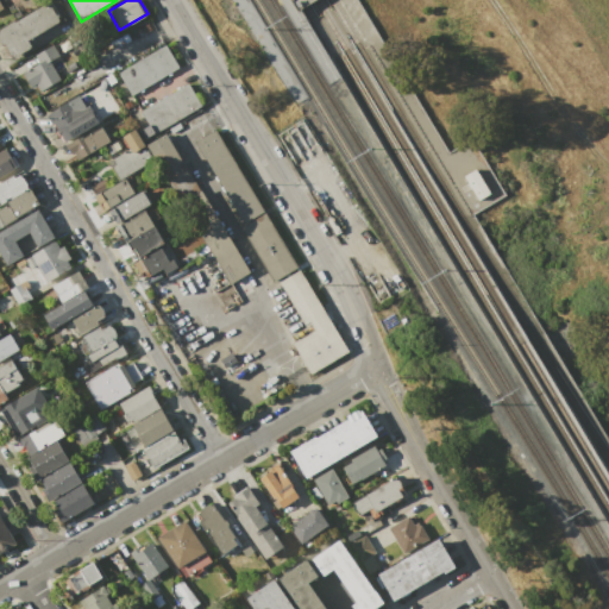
[(0,44),(0,27),(16,19),(17,22),(49,1),(60,20),(27,41),(31,46),(12,58),(4,45),(1,46),(0,44)]
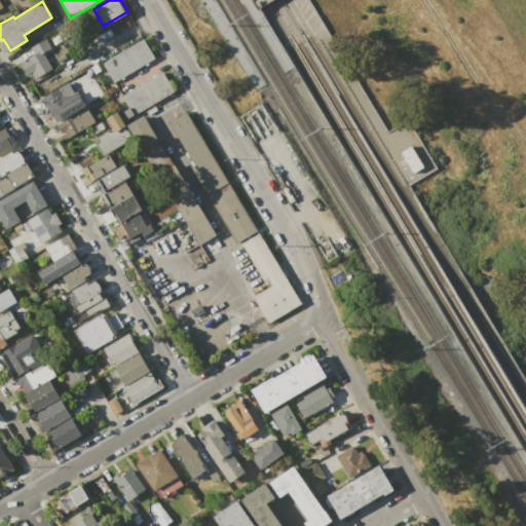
[(51,69),(34,78),(31,73),(27,75),(20,62),(33,54),(29,47),(45,39),(51,48),(43,53),(51,69)]
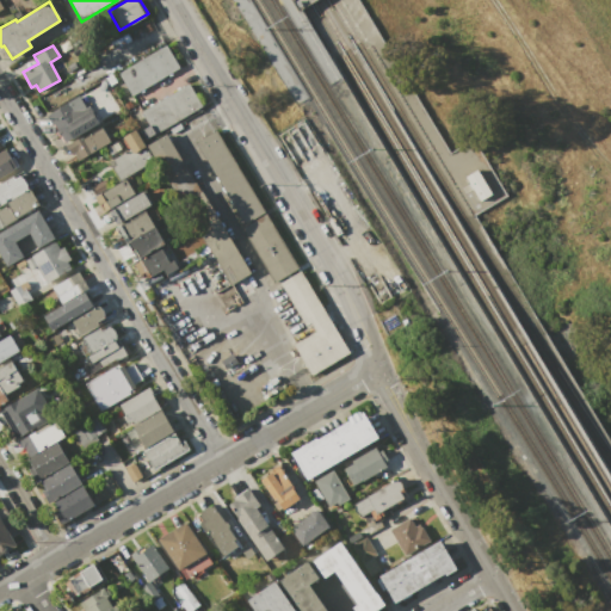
[(166,45),(179,69),(130,97),(117,73),(166,45)]
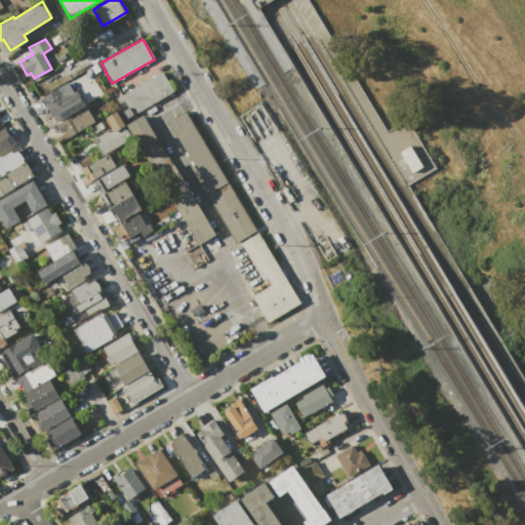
[(161,72),(173,91),(125,119),(120,112),(127,108),(120,95),(161,72)]
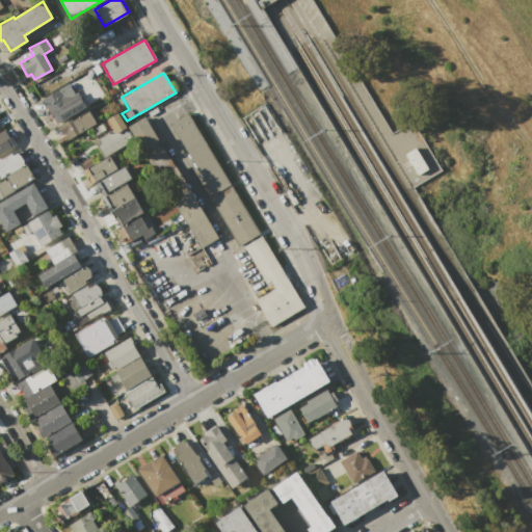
[(85,108),(56,125),(47,107),(45,108),(40,99),(60,88),(63,95),(71,96),(77,92),(85,108)]
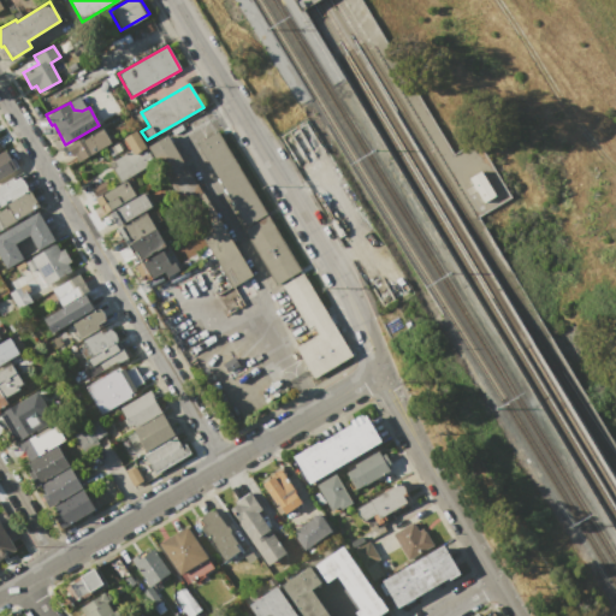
[(111,143),(78,161),(75,154),(71,155),(65,146),(81,137),(82,140),(102,129),(111,143)]
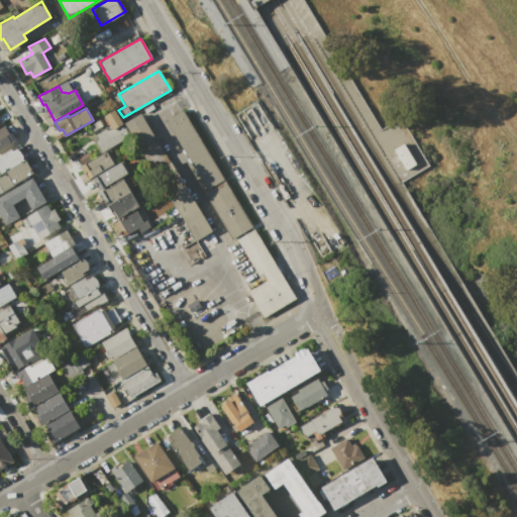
[(224,180),(206,190),(165,120),(183,109),(224,180)]
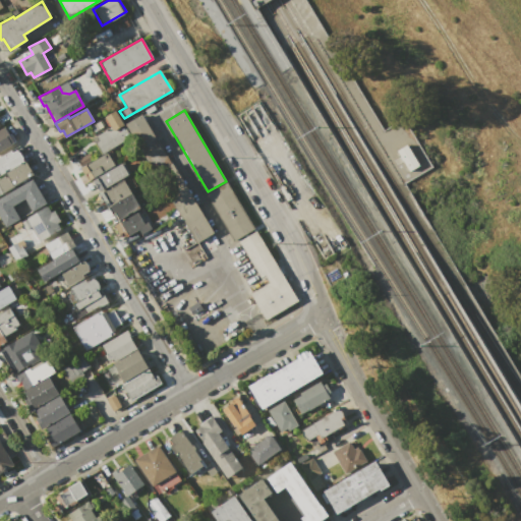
[(101,153),(92,136),(110,127),(104,116),(115,111),(130,138),(107,152),(106,150),(101,153)]
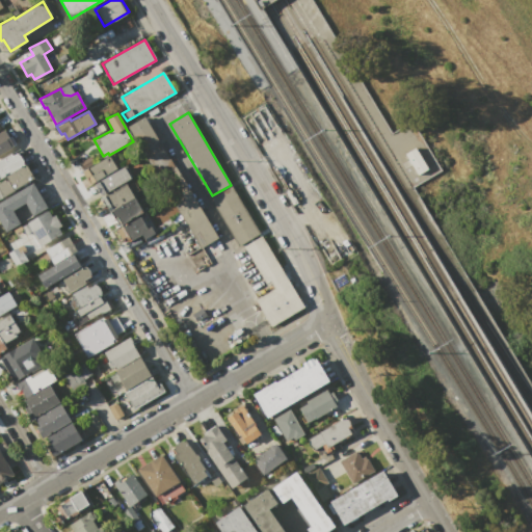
[(173,164),(155,175),(127,127),(144,116),(173,164)]
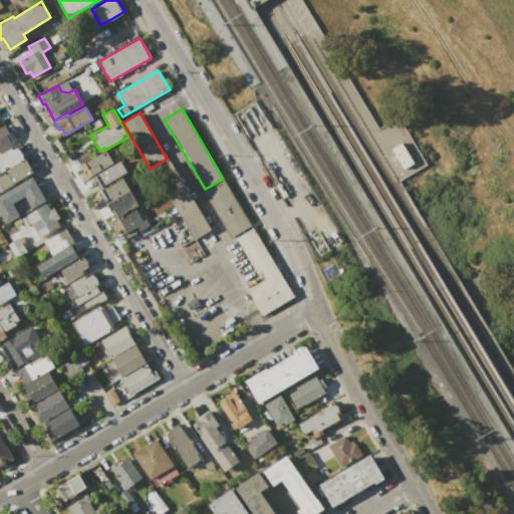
[(16,141),(0,149),(0,126),(4,124),(9,133),(11,132),(16,141)]
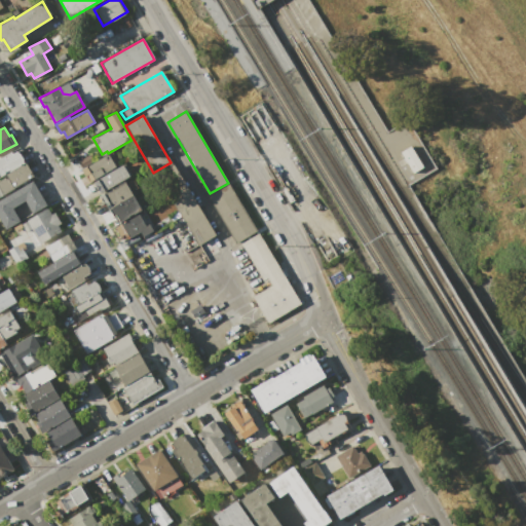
[(410,146),(423,167),(414,173),(401,152),(410,146)]
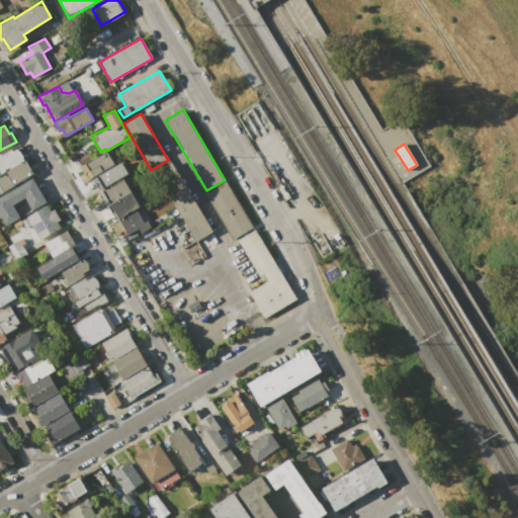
[(24,160),(4,171),(0,174),(0,156),(11,150),(12,151),(17,149),(24,160)]
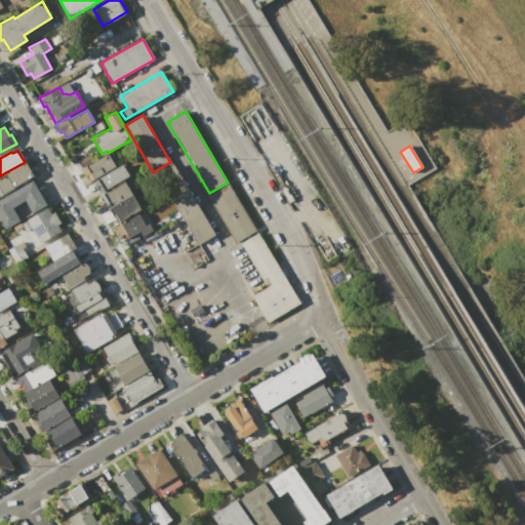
[(88,182),(77,162),(89,155),(93,162),(110,153),(117,166),(88,182)]
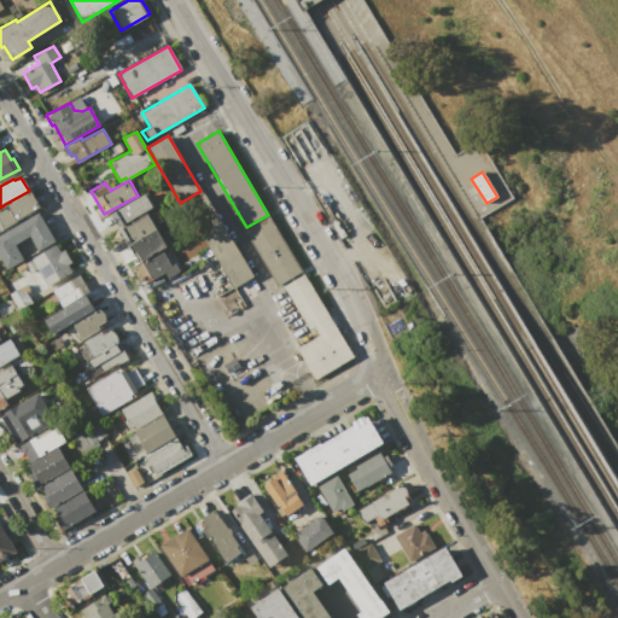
[(39,209),(0,231),(0,211),(5,209),(6,211),(9,210),(5,204),(29,191),(39,209)]
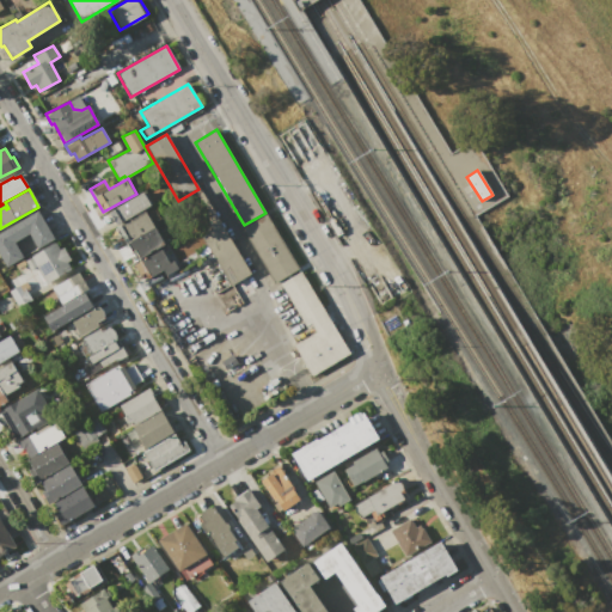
[(116,226),(108,210),(144,193),(151,207),(116,226)]
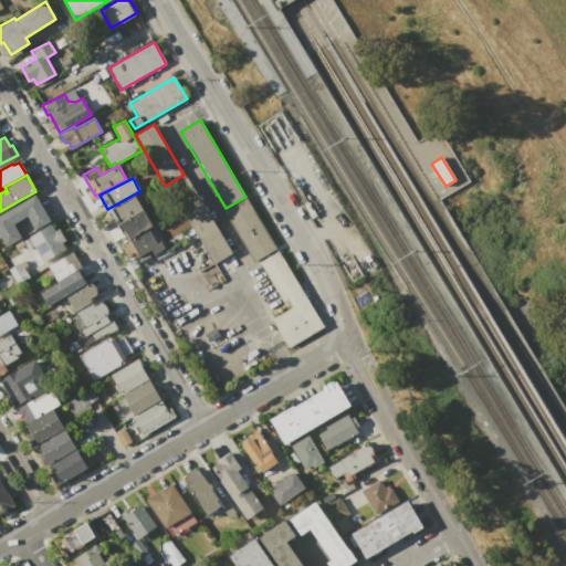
[(231,252),(212,263),(170,194),(189,182),(231,252)]
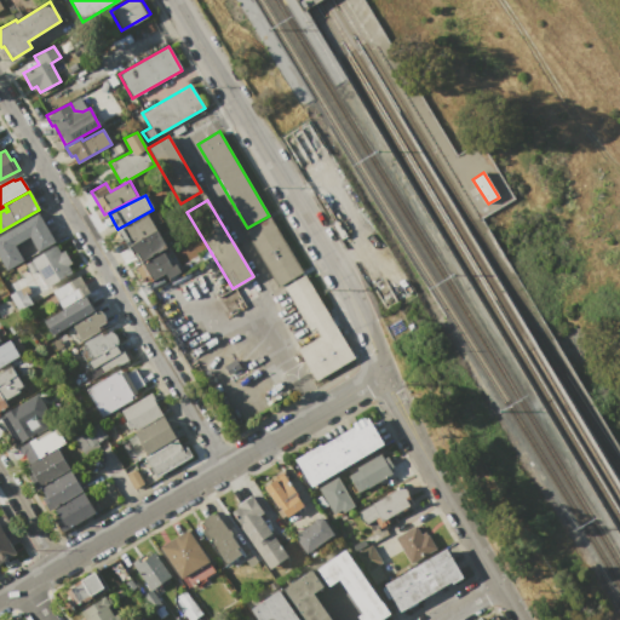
[(57,244),(39,253),(29,237),(16,245),(26,260),(7,271),(0,259),(0,234),(39,212),(57,244)]
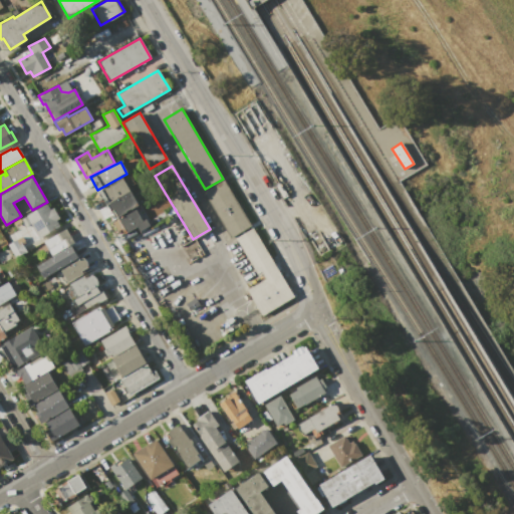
[(98,209),(94,202),(101,198),(97,190),(121,177),(130,192),(98,209)]
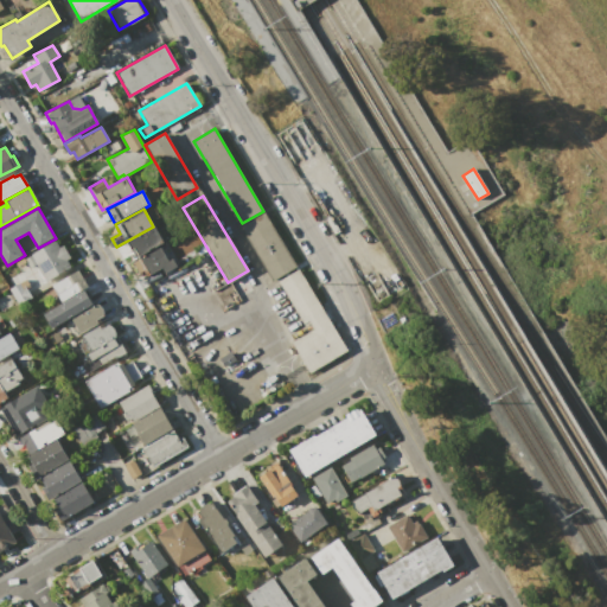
[(296,266),(272,280),(240,227),(264,212),(296,266)]
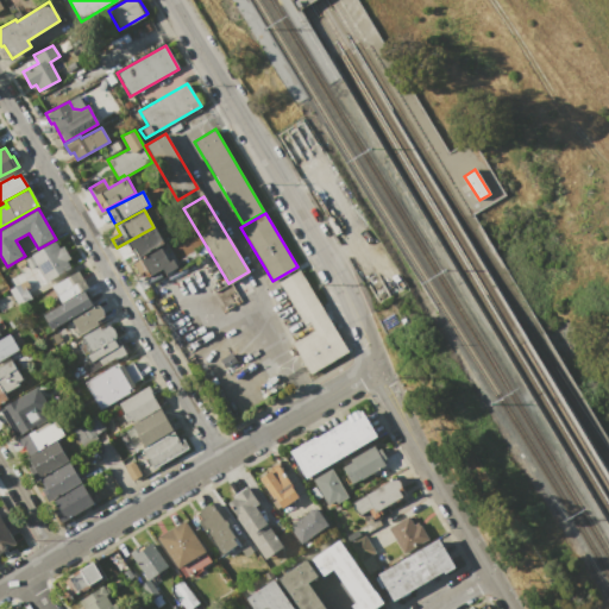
[(164,242),(132,259),(130,256),(123,259),(117,248),(154,227),(156,226),(164,242)]
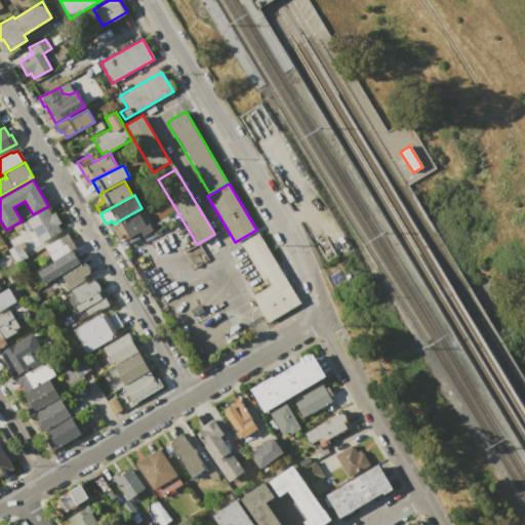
[(61,230),(40,242),(32,228),(26,231),(22,224),(27,220),(27,219),(47,207),(51,213),(54,211),(62,223),(57,225),(61,230)]
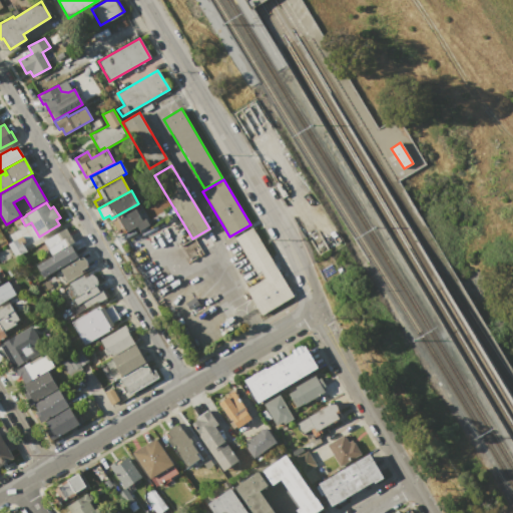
[(111,221),(135,208),(141,219),(145,217),(149,224),(138,230),(136,226),(123,233),(121,228),(116,230),(111,221)]
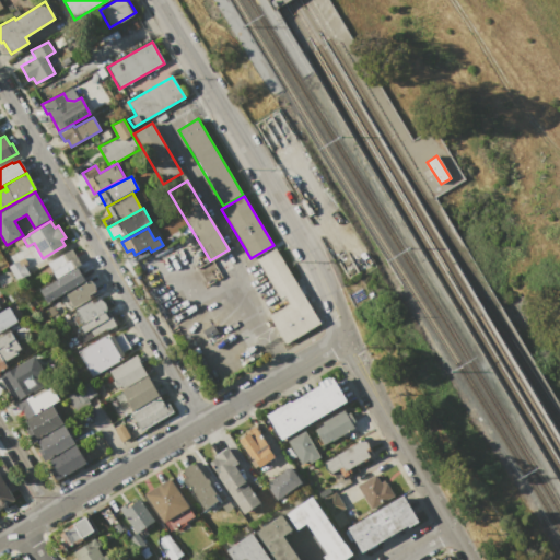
[(56,279),(46,263),(71,248),(81,265),(56,279)]
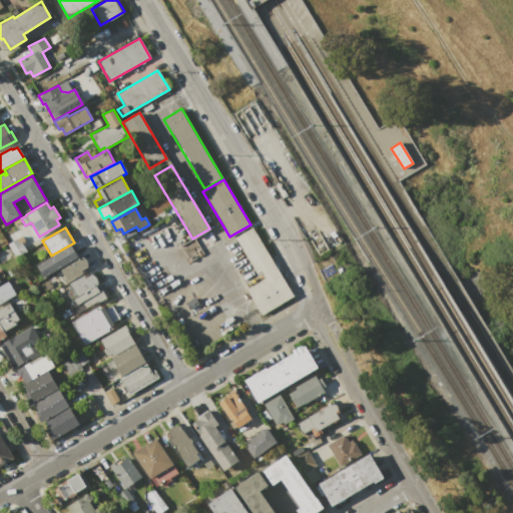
[(293,297),(261,315),(245,290),(265,278),(261,272),(255,275),(234,237),(252,227),(293,297)]
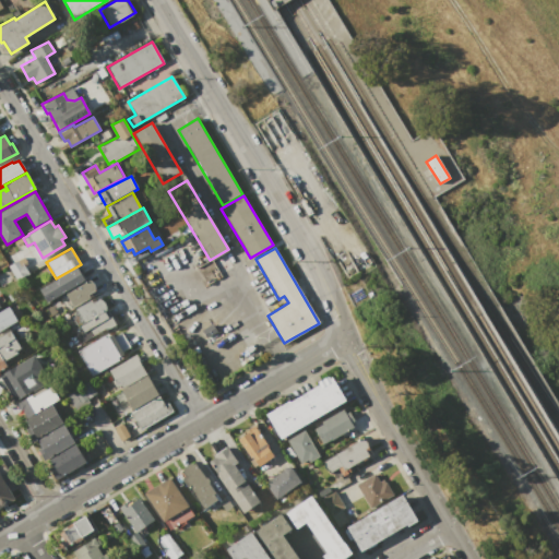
[(8,265),(19,260),(21,263),(23,262),(30,273),(16,281),(8,265)]
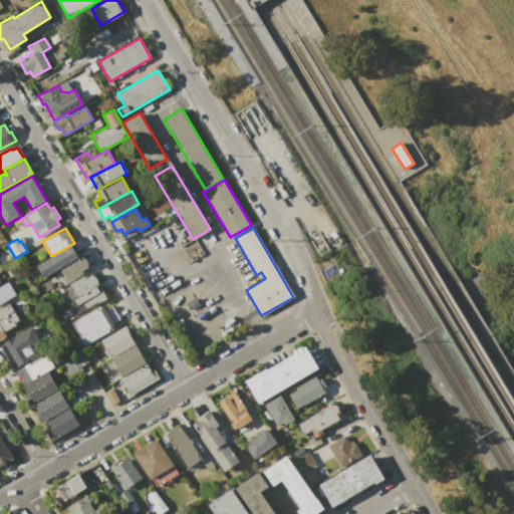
[(78,257),(43,277),(36,265),(71,245),(78,257)]
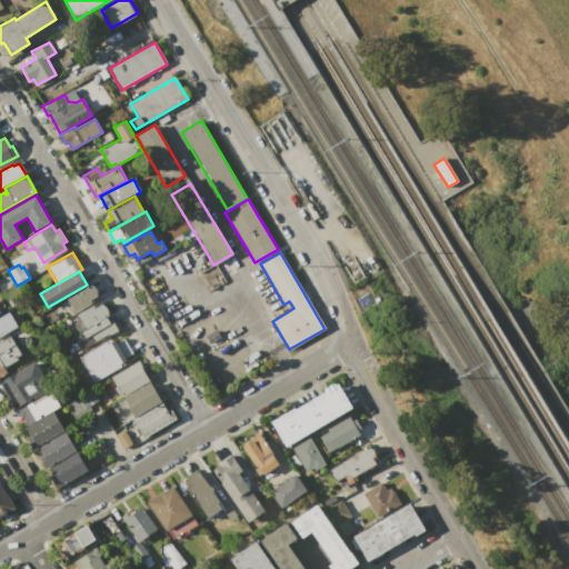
[(75,313),(66,298),(92,283),(98,295),(90,299),(92,303),(75,313)]
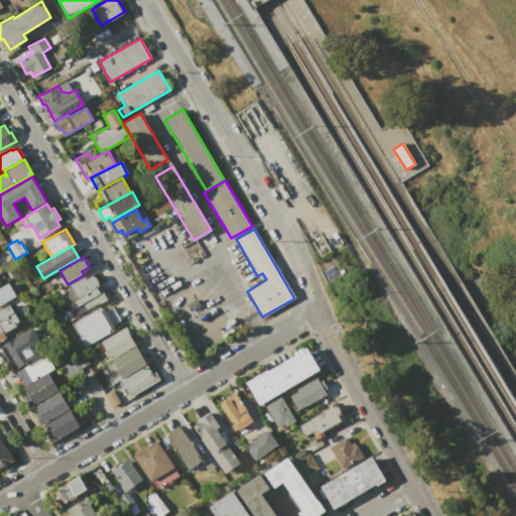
[(77,299),(69,285),(84,276),(86,279),(94,275),(100,285),(96,287),(77,299)]
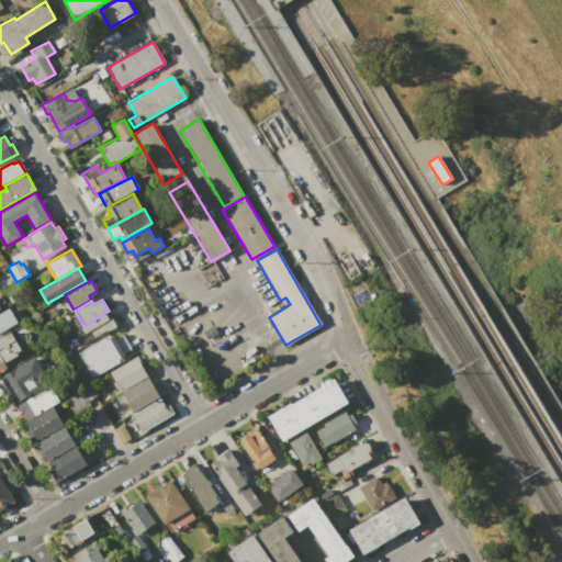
[(17,323),(0,333),(0,312),(8,307),(17,323)]
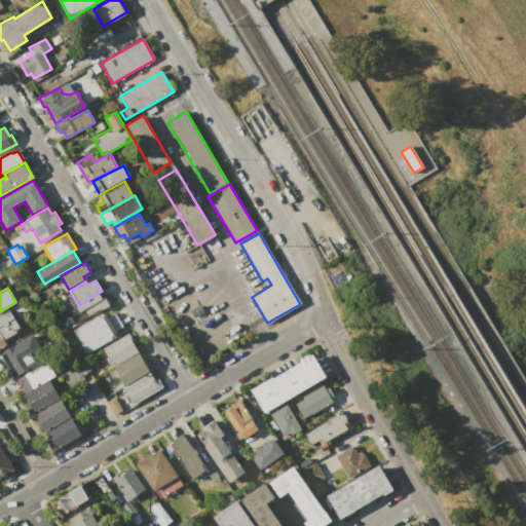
[(75,323),(69,310),(78,305),(98,293),(102,299),(105,297),(109,304),(99,310),(99,309),(75,323)]
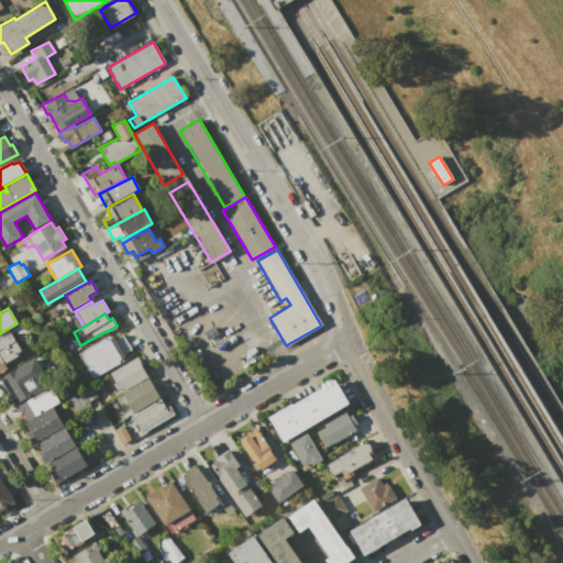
[(0,373),(0,338),(11,332),(22,350),(17,353),(18,355),(4,364),(8,370),(0,373)]
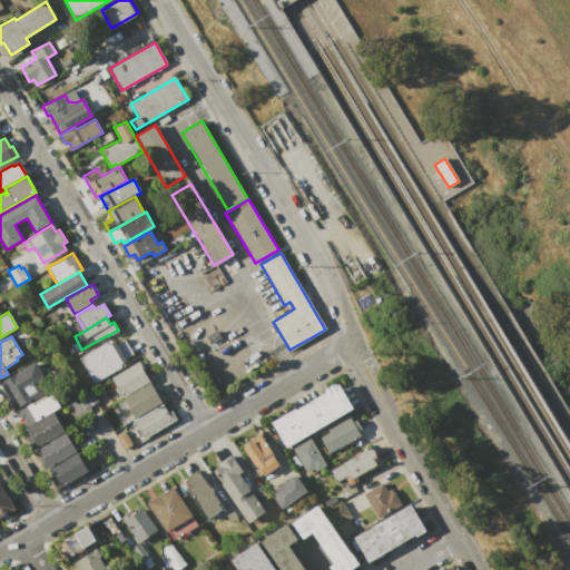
[(121,367),(94,383),(79,357),(107,342),(108,345),(115,341),(116,344),(125,340),(133,354),(125,359),(126,361),(120,365),(121,367)]
